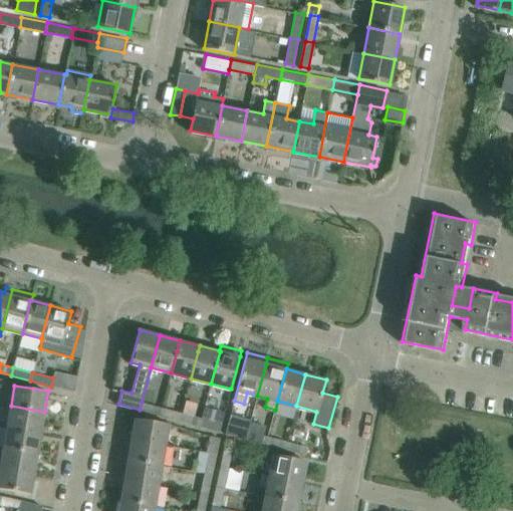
[(160,415),(162,407),(142,402),(140,410),(160,415)]
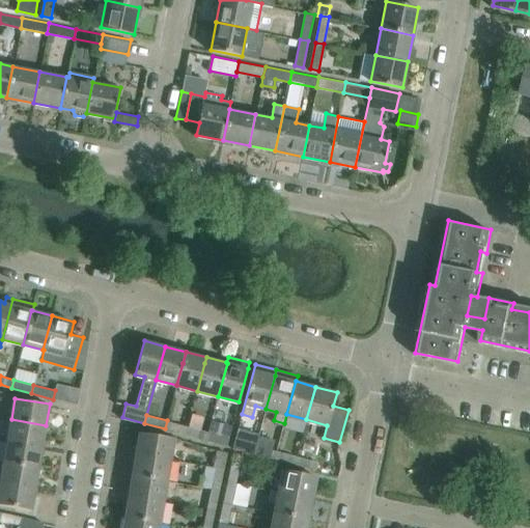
[(43,447),(46,425),(11,419),(7,441),(43,447)]
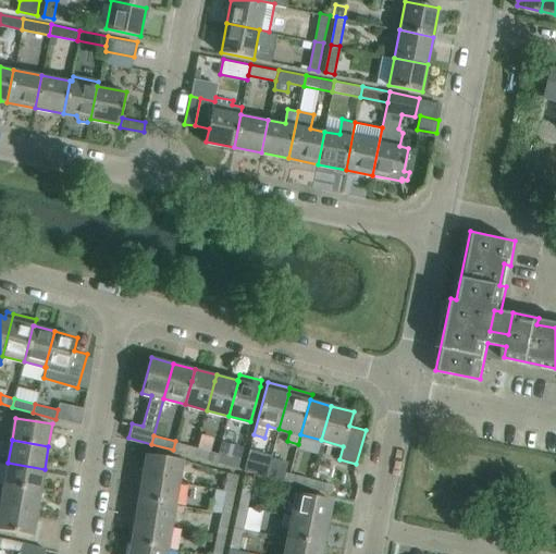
[(195,455),(197,447),(175,441),(173,450),(195,455)]
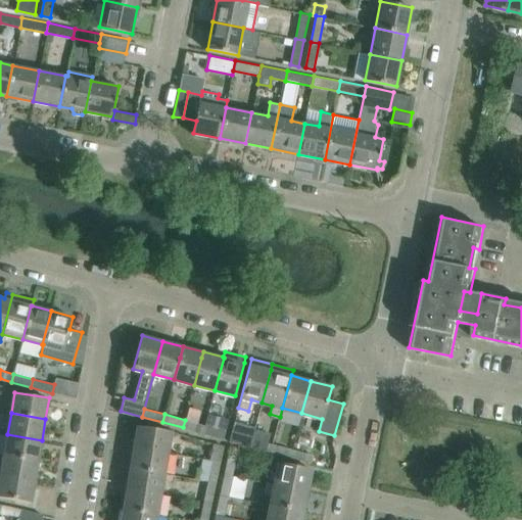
[(203,433),(205,425),(185,420),(183,427),(203,433)]
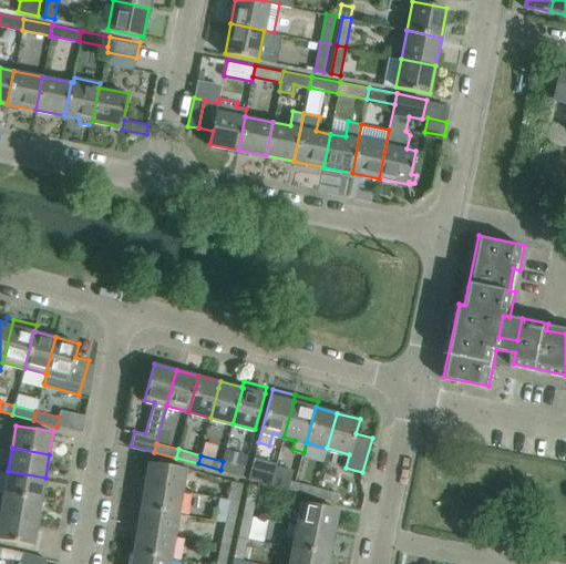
[(183,491),(186,468),(150,461),(145,484),(183,491)]
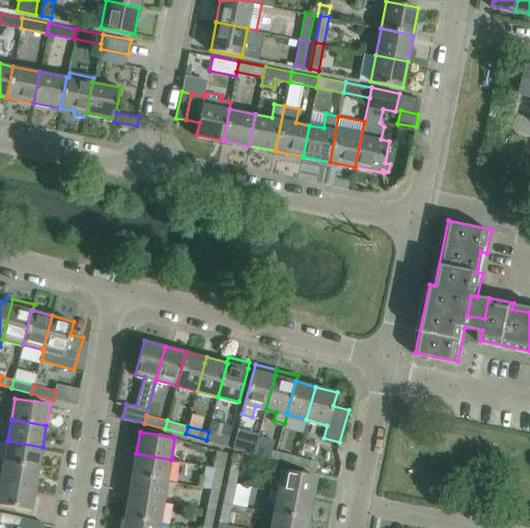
[(226,445),(228,437),(208,432),(206,440),(226,445)]
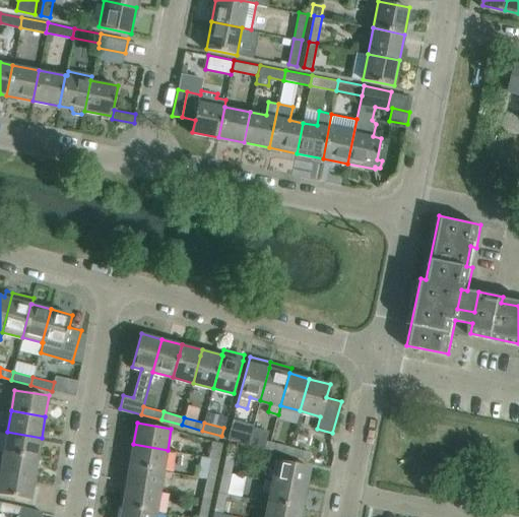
[(253,427),(251,436),(249,443),(268,448),(270,441),(267,440),(269,432),(253,427)]
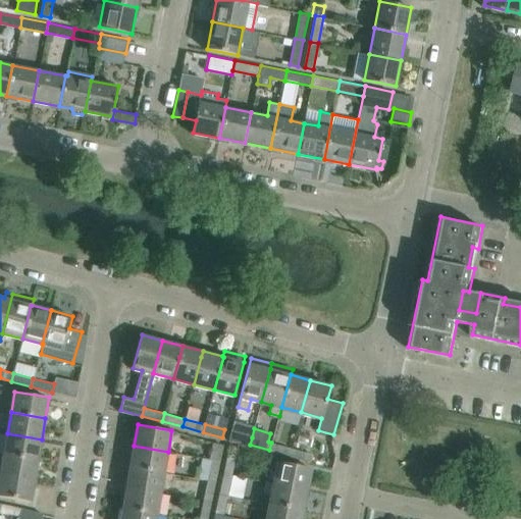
[(250,445),(252,437),(230,431),(228,438),(250,445)]
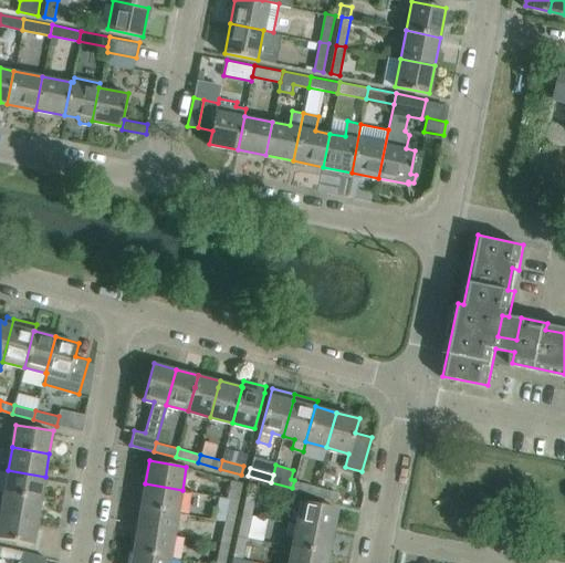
[(42,498),(45,477),(8,470),(4,492),(42,498)]
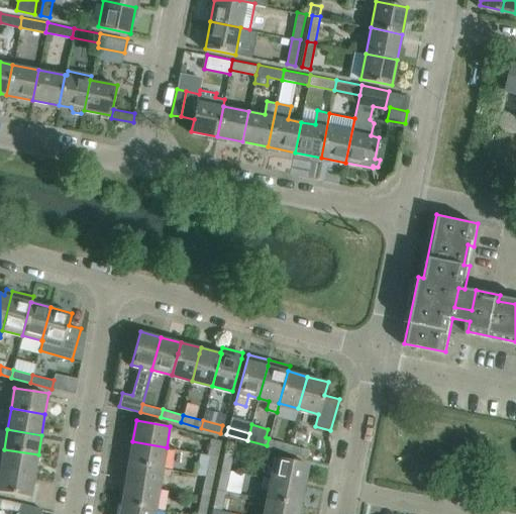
[(216,456),(220,438),(210,436),(206,454),(209,454),(216,456)]
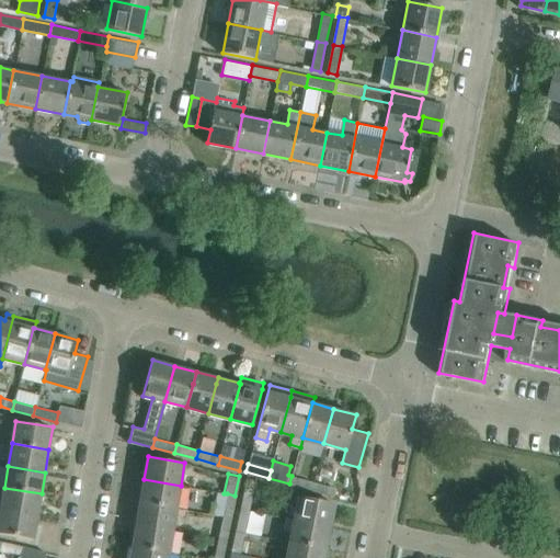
[(311,489),(313,481),(292,476),(289,484),(311,489)]
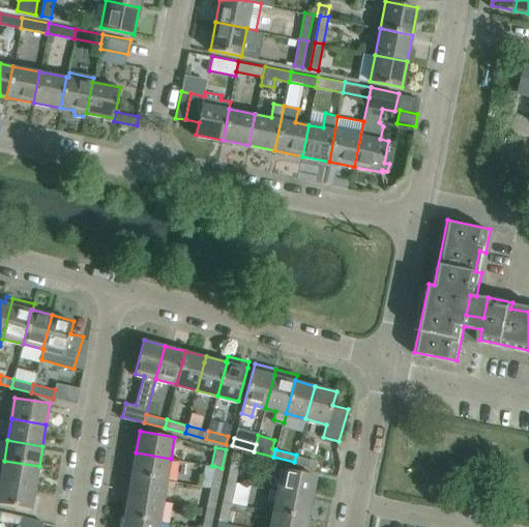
[(167,479),(171,459),(136,452),(133,473),(167,479)]
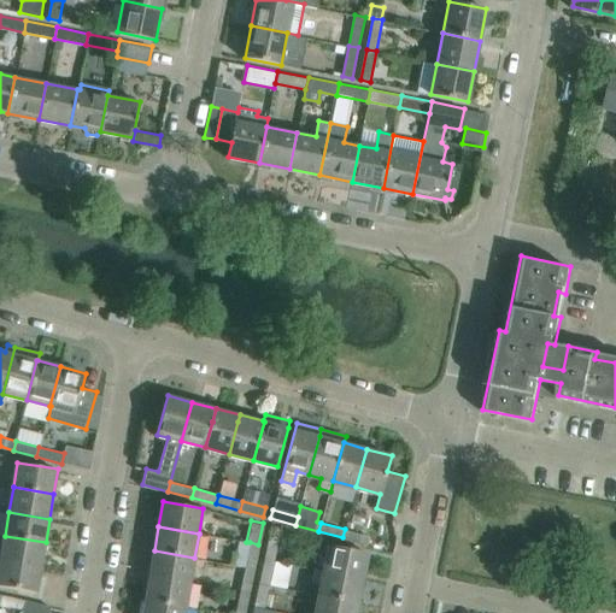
[(273,560),(279,529),(270,526),(263,559),(273,560)]
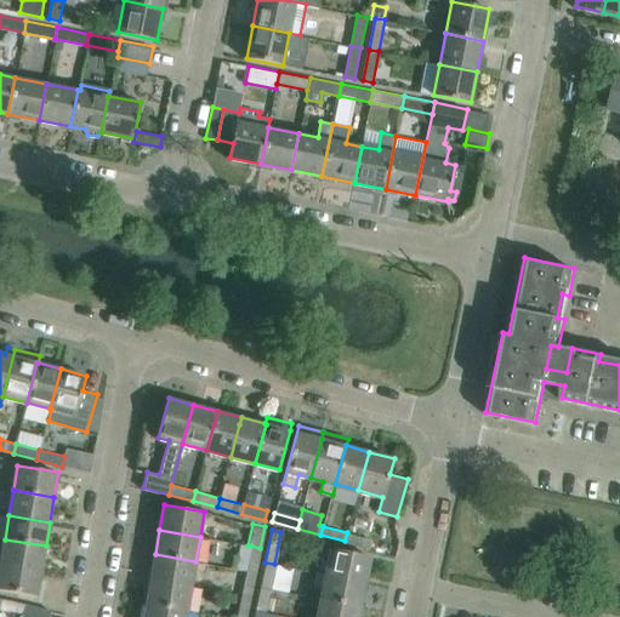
[(369,548),(371,540),(347,532),(345,541),(369,548)]
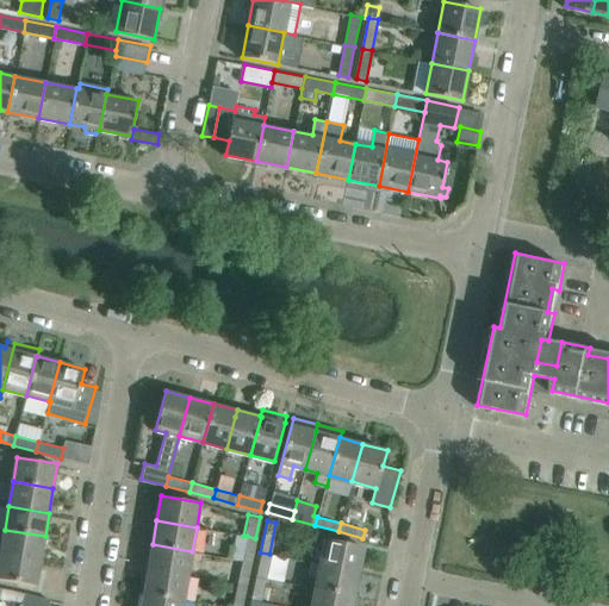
[(41,560),(45,536),(5,530),(0,554),(41,560)]
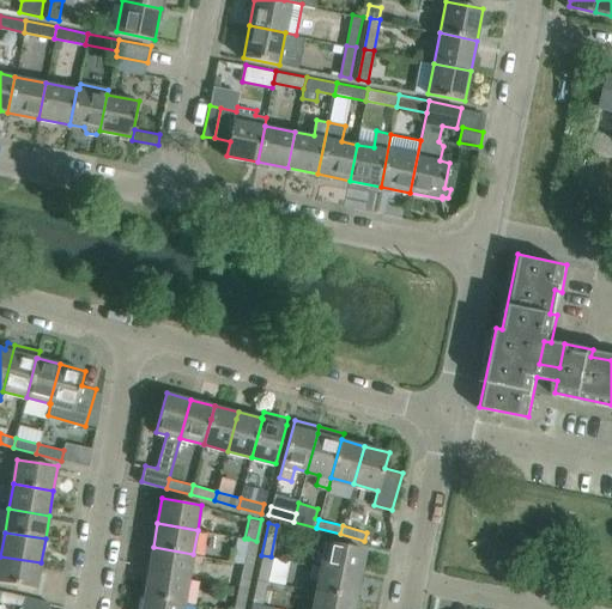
[(252,565),(256,541),(248,539),(243,562),(252,565)]
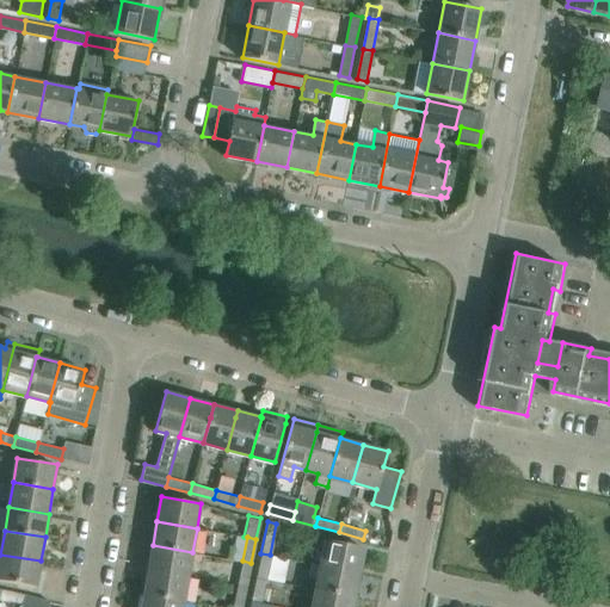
[(361,571),(365,547),(342,543),(325,539),(320,563),(361,571)]
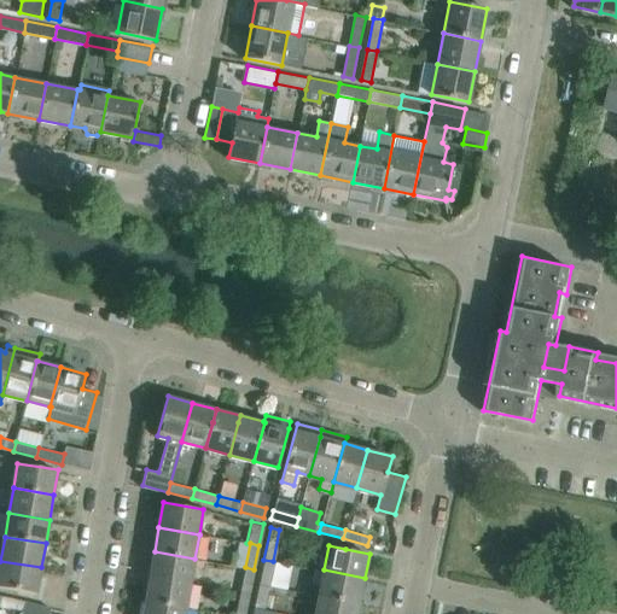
[(195,559),(155,551),(150,576),(191,583),(195,559)]
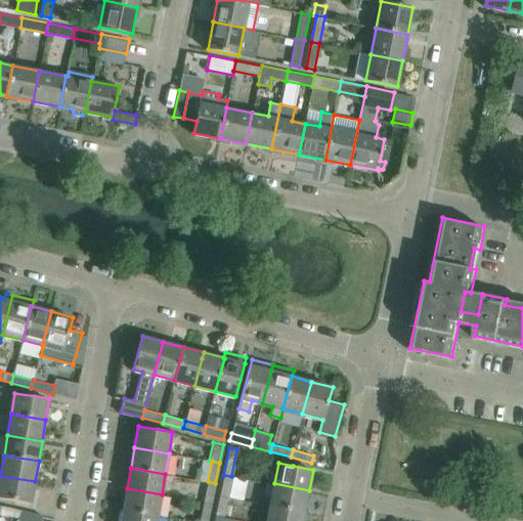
[(227,495),(231,476),(223,475),(219,493),(227,495)]
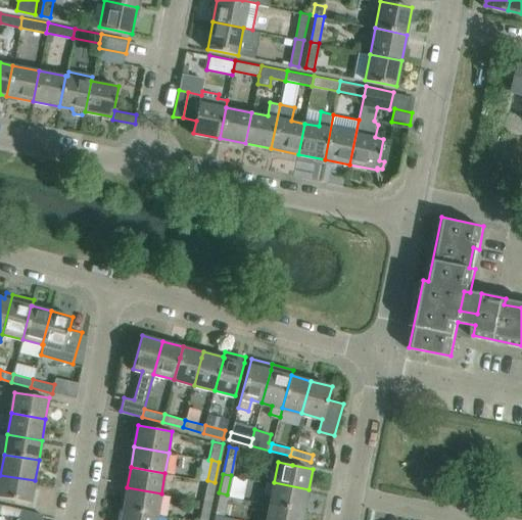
[(0,495),(32,502),(35,480),(0,475),(0,476),(0,495)]
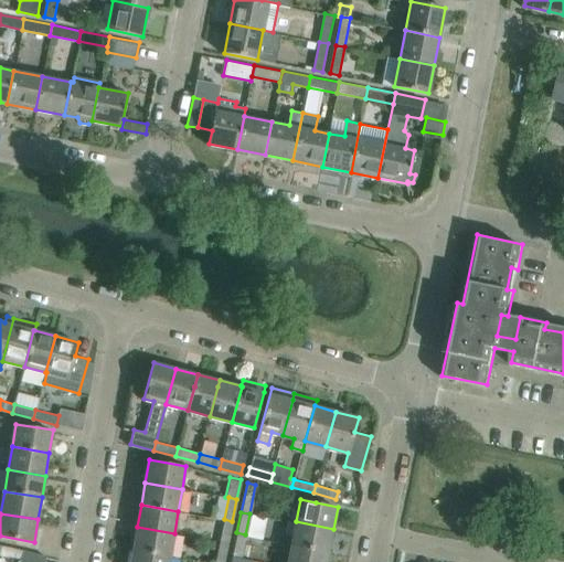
[(227,542),(232,521),(224,519),(219,541),(227,542)]
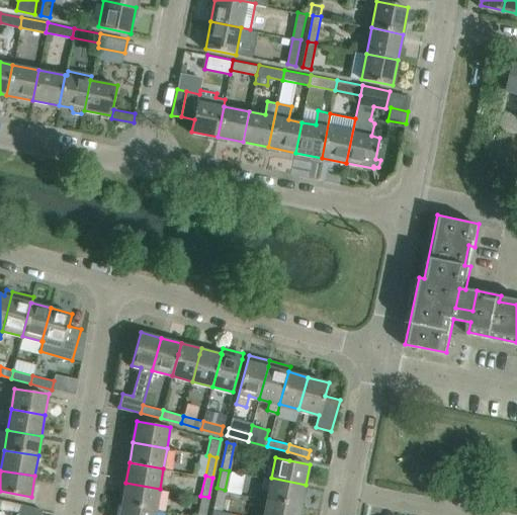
[(302,505),(306,485),(271,478),(267,498),(302,505)]
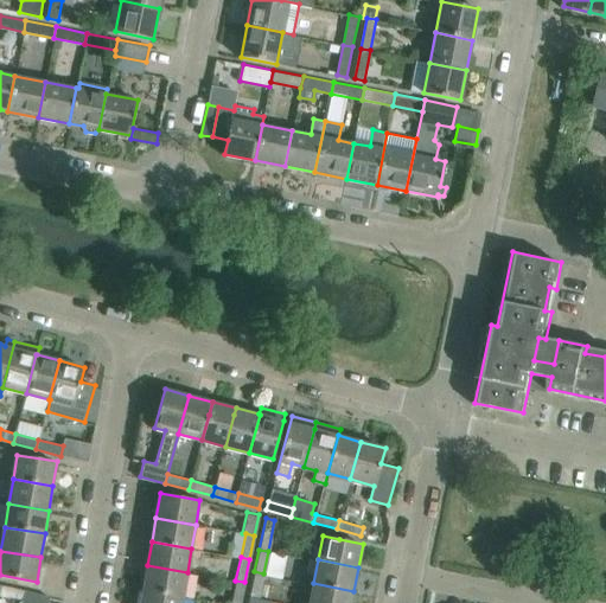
[(184,596),(187,572),(147,565),(144,589),(184,596)]
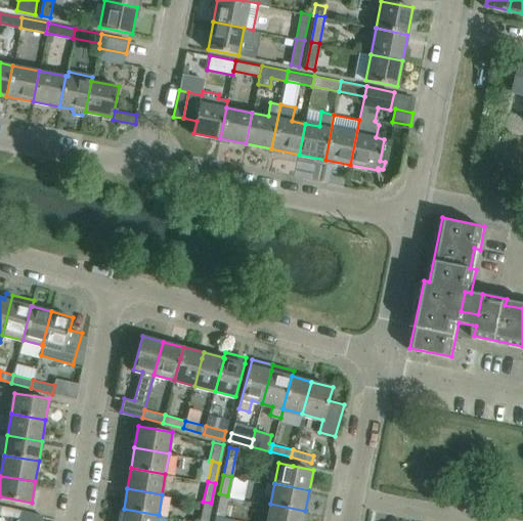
[(223,516),(227,495),(219,493),(215,514),(223,516)]
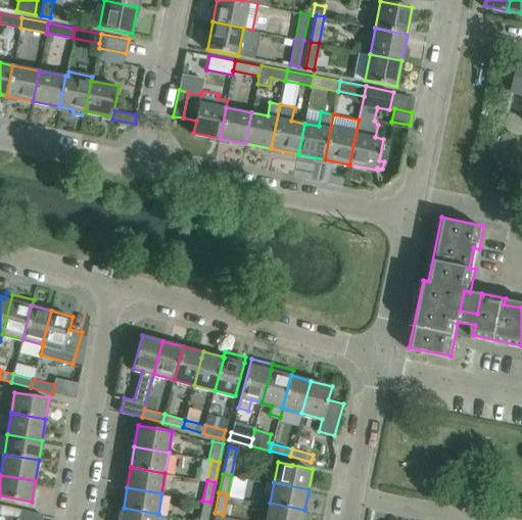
[(199,519),(205,519),(210,502),(202,501),(198,519),(199,519)]
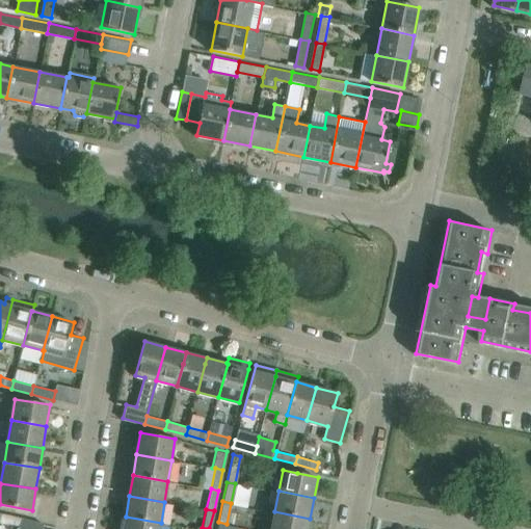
[(307,528),(310,519),(274,511),(269,528),(307,528)]
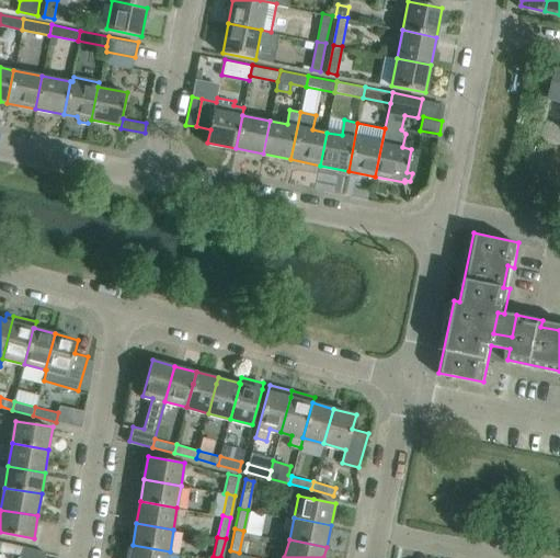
[(0,548),(21,554),(23,545),(1,541),(0,546),(0,548)]
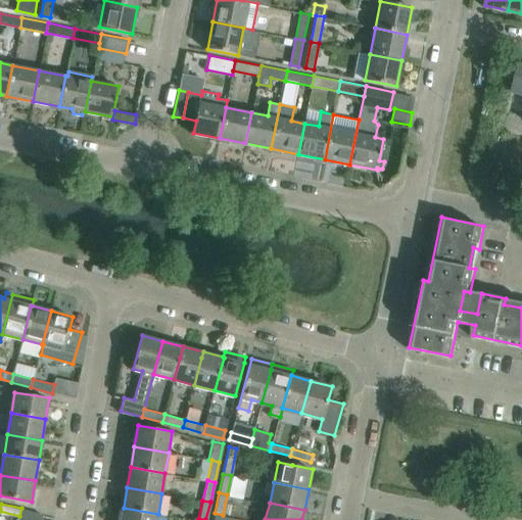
[(41,519),(43,513),(21,508),(19,516),(21,517),(20,519),(41,519)]
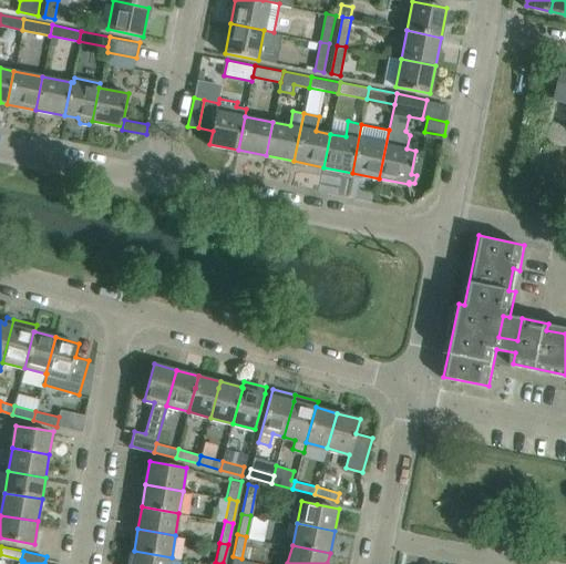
[(170,563),(172,557),(134,551),(131,563),(170,563)]
